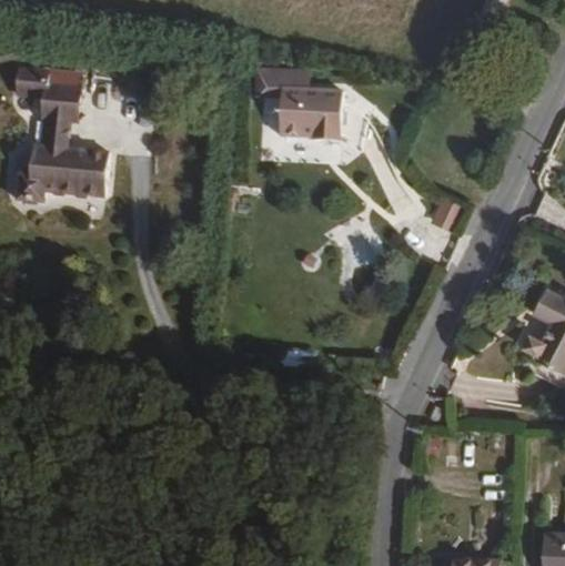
[(79,86),(46,82),(48,69),(17,66),(13,95),(40,99),(38,120),(40,120),(38,143),(32,143),(28,172),(16,170),(13,200),(43,202),(44,192),(103,198),(108,150),(68,145),(70,122),(77,122),(80,86),(79,86)]
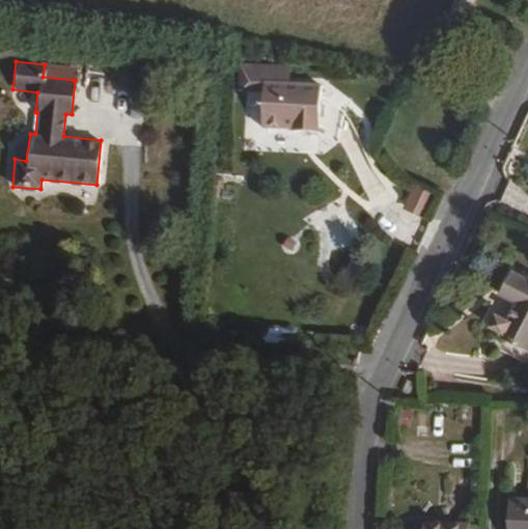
[(288,63),(238,62),(237,90),(262,90),(260,128),(289,128),(288,130),(317,132),(320,83),(287,81),(288,63)]
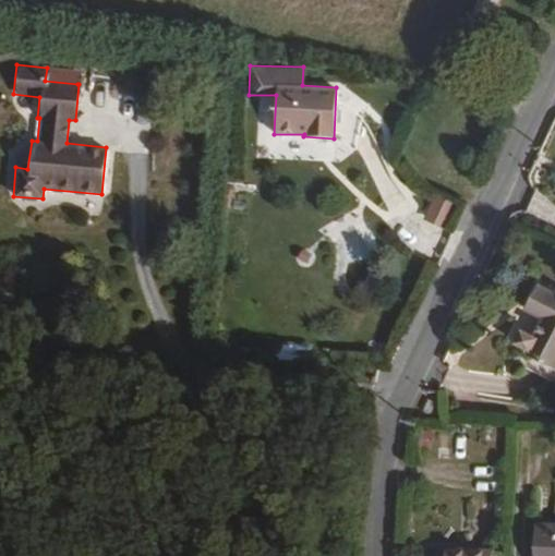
[(45,81),(77,84),(79,70),(47,67),(47,68),(45,81)]
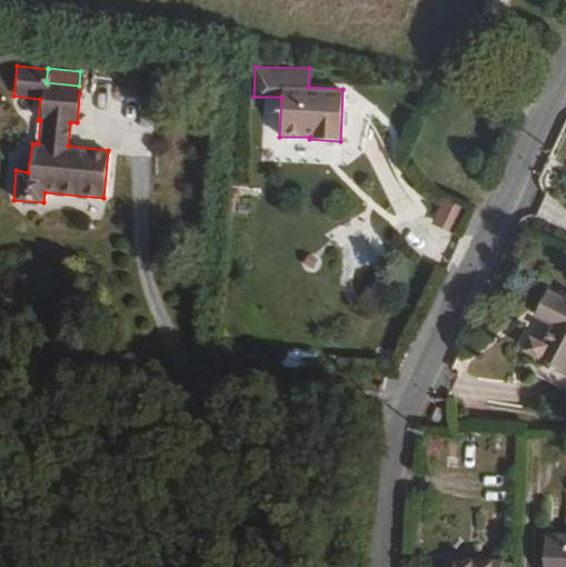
[(464,207),(440,197),(429,221),(453,232),(464,207)]
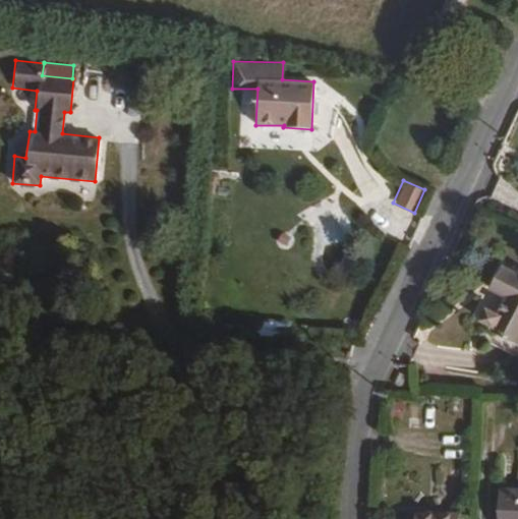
[(517,342),(517,340),(517,268),(515,270),(500,263),(487,287),(503,295),(495,309),(483,305),(477,319),(491,325),(488,329),(517,342)]
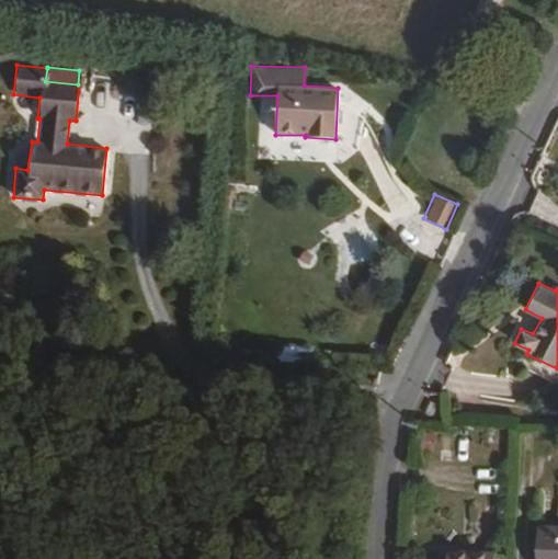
[(434,403),(428,400),(422,412),(429,414),(434,403)]
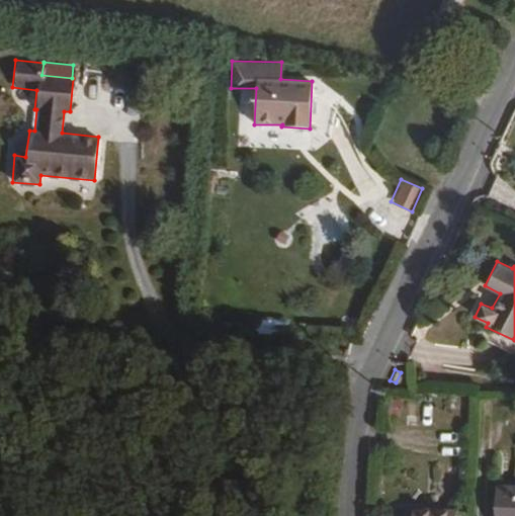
[(400,399),(388,398),(385,413),(398,415),(400,399)]
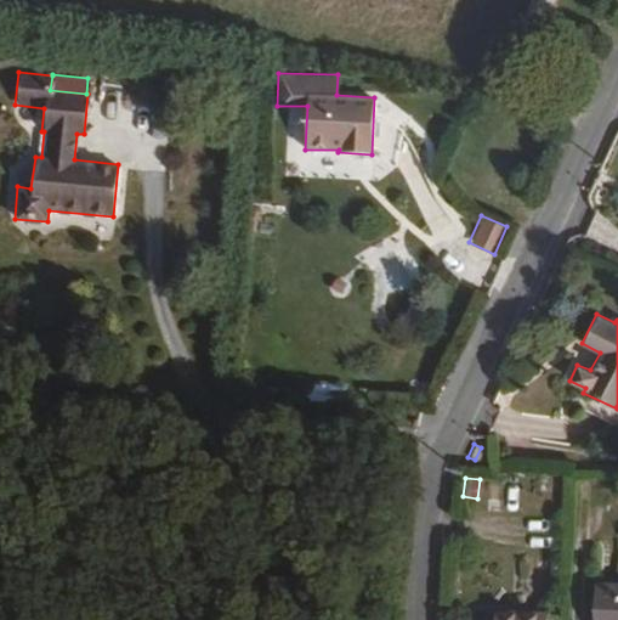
[(617,619),(617,580),(594,580),(591,619),(617,619)]
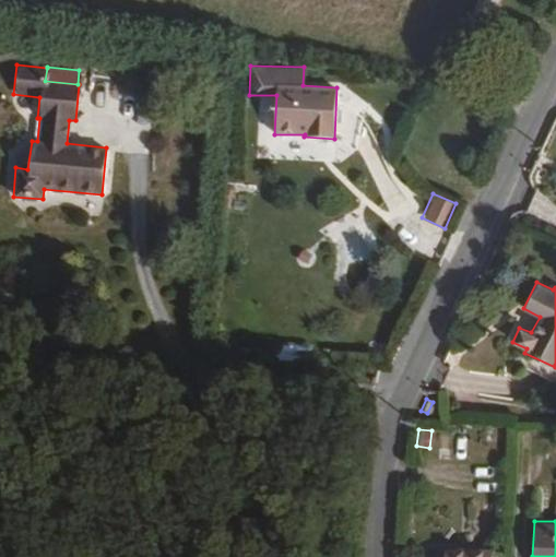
[(489,556),(489,547),(444,546),(442,556),(489,556)]
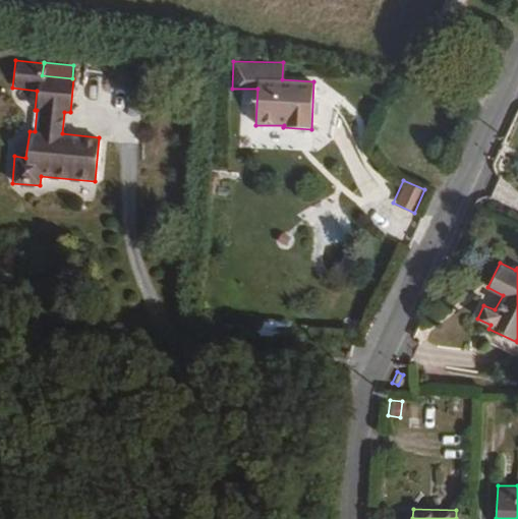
All buildings are outlined.
